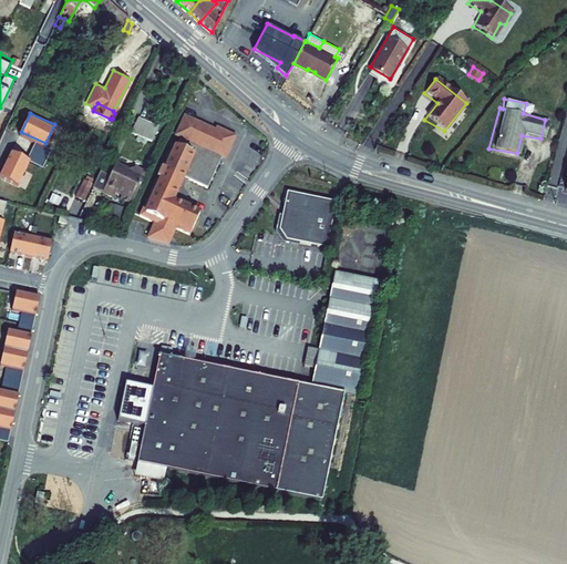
[(140,213),(155,221),(148,235),(168,241),(172,234),(169,233),(173,225),(175,225),(189,233),(199,212),(172,198),(183,174),(184,173),(189,175),(188,177),(207,186),(220,156),(224,156),(225,155),(235,133),(218,125),(217,127),(186,113),(177,132),(181,134),(177,143),(173,141),(140,213)]
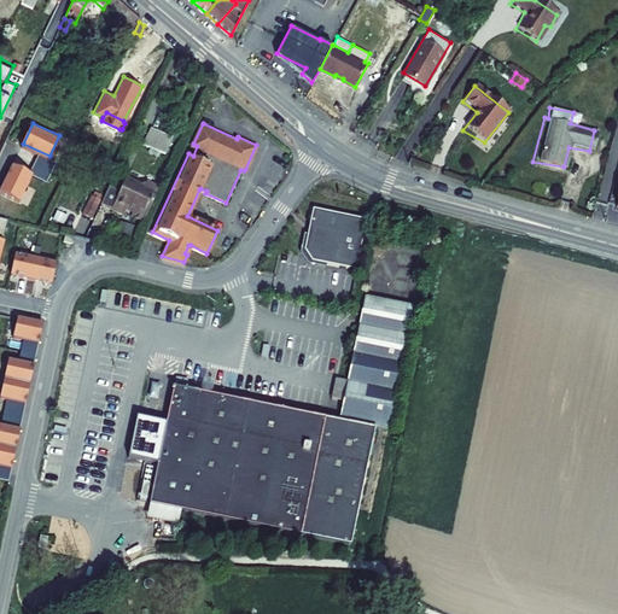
[(161,150),(165,152),(173,135),(151,126),(144,141),(151,145),(161,150)]
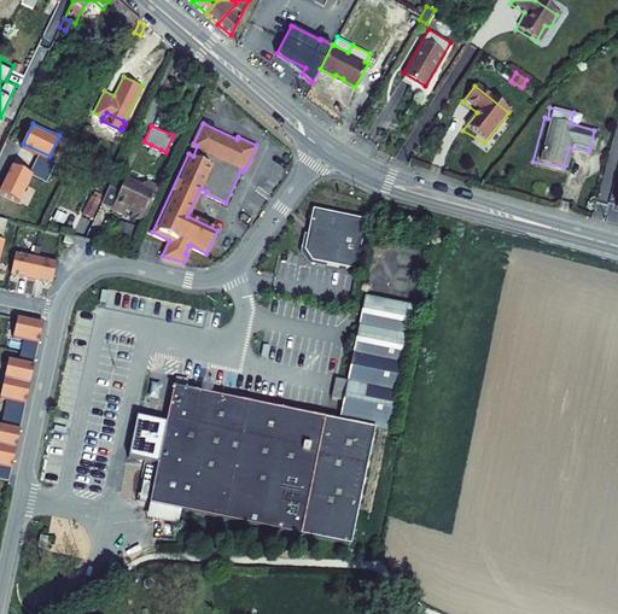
[(151,145),(147,150),(158,156),(161,150),(151,145)]
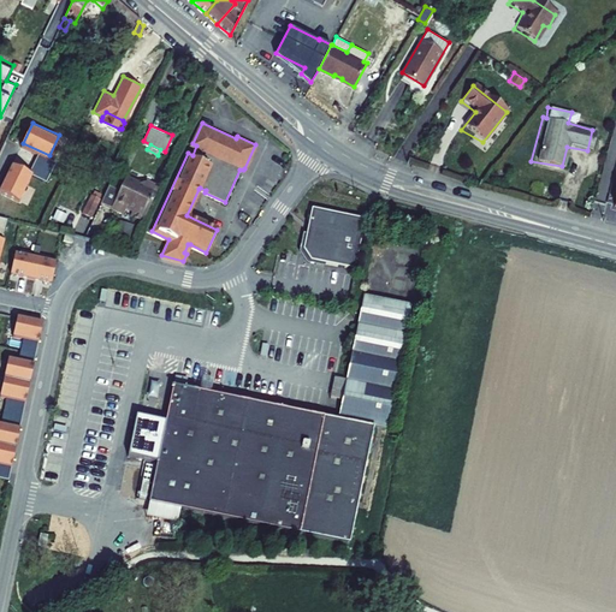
[(33,168),(13,161),(1,188),(21,196),(33,168)]
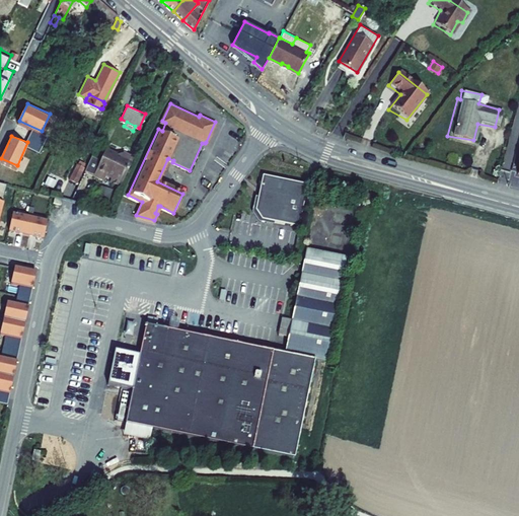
[(124,150),(118,153),(105,148),(100,159),(91,155),(84,169),(103,178),(106,173),(112,176),(110,178),(122,183),(135,155),(124,150)]
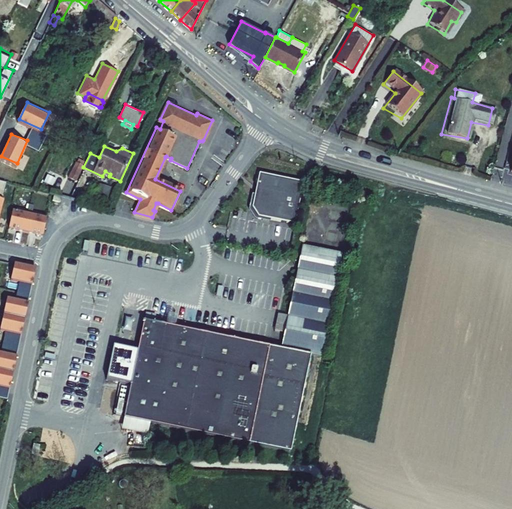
[(68,176),(75,180),(83,163),(77,160),(76,160),(68,176)]
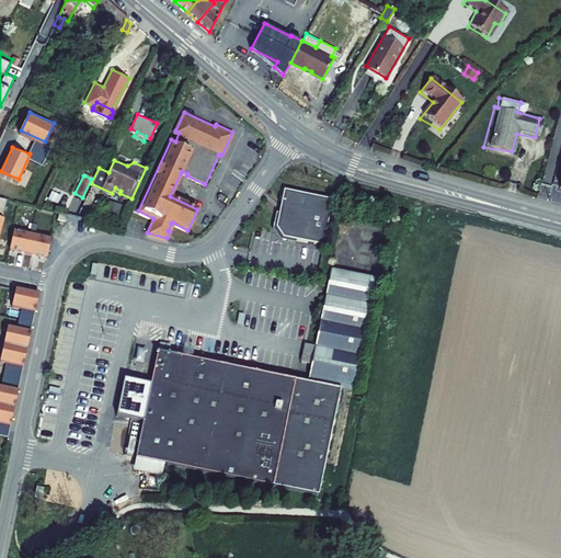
[(333,197),(285,188),(277,225),(283,236),(323,243),(333,197)]
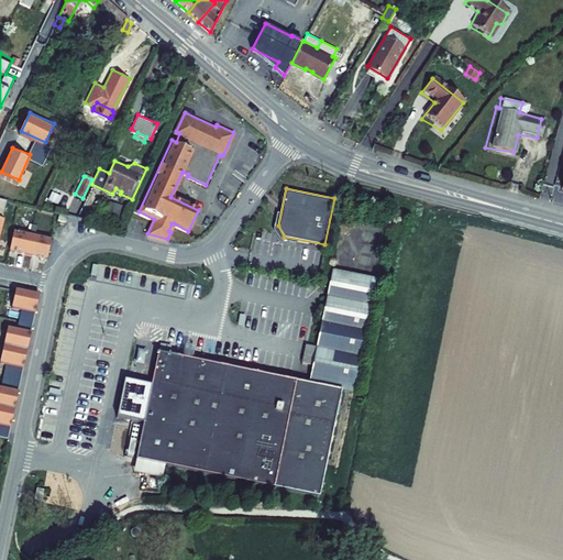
[(109,199),(106,211),(118,216),(122,204),(109,199)]
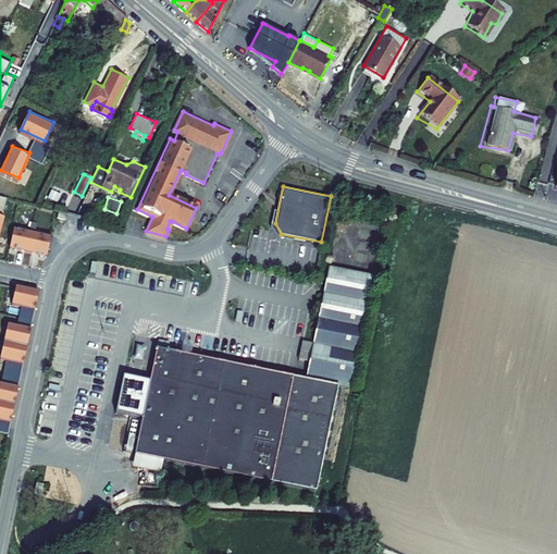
[(52,234),(14,226),(11,245),(48,253),(52,234)]
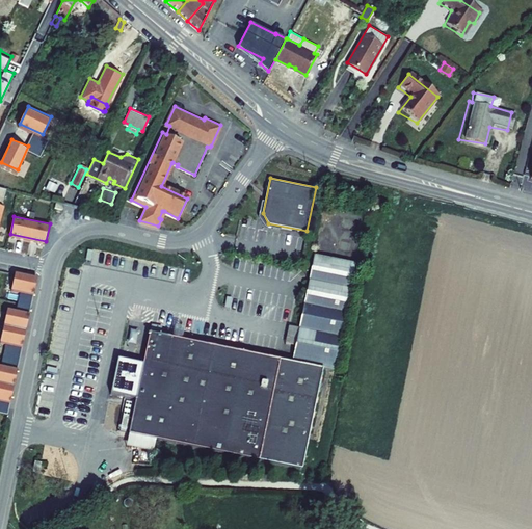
[(314,253),(292,361),(323,367),(334,368),(355,262),(314,253)]
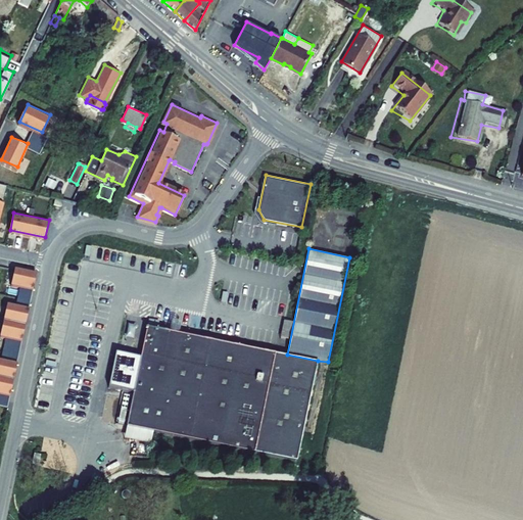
[(39,271),(15,266),(11,282),(19,284),(33,287),(35,287),(39,271)]
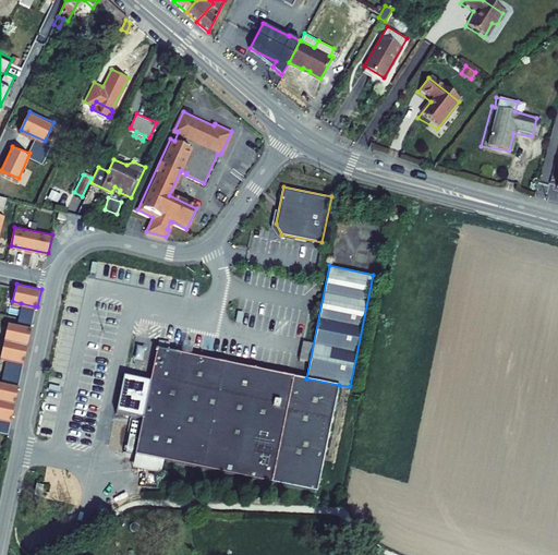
[(35,306),(21,303),(16,323),(32,325),(35,306)]
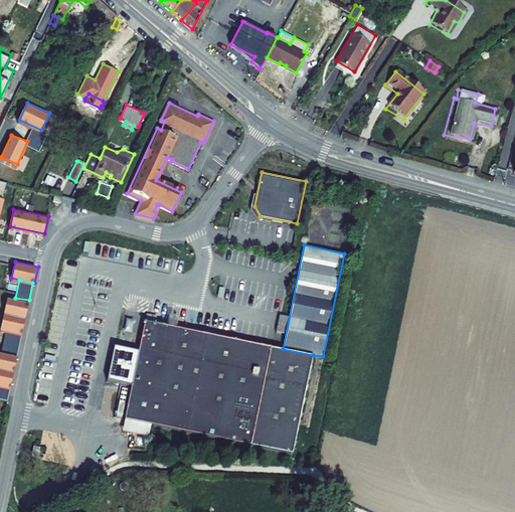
[(21,335),(24,335),(31,301),(29,300),(15,298),(6,296),(0,322),(0,330),(5,332),(21,335)]
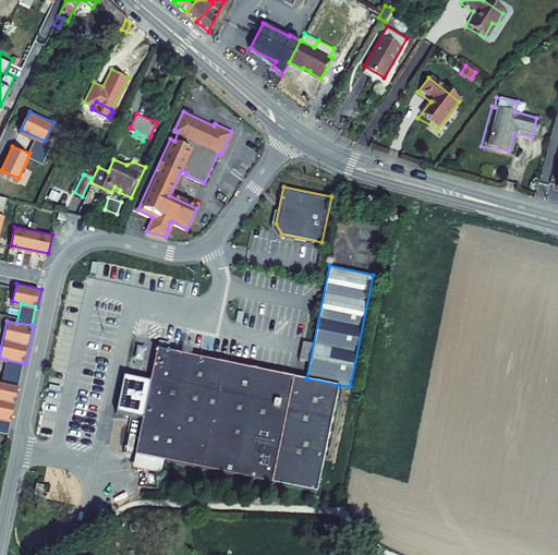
[(135,454),(132,467),(161,473),(164,459),(317,491),(339,385),(306,378),(191,354),(157,347),(150,381),(143,417),(135,454)]
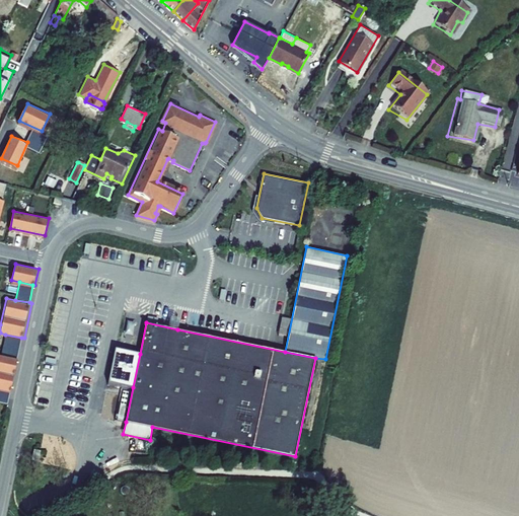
[(21,338),(5,335),(0,352),(17,355),(21,338)]
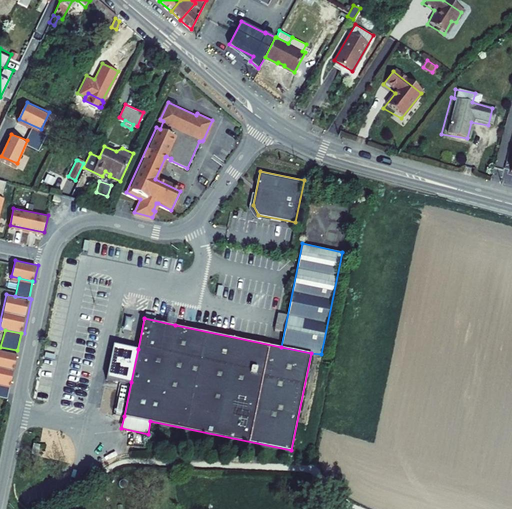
[(131,382),(138,349),(112,344),(106,376),(131,382)]
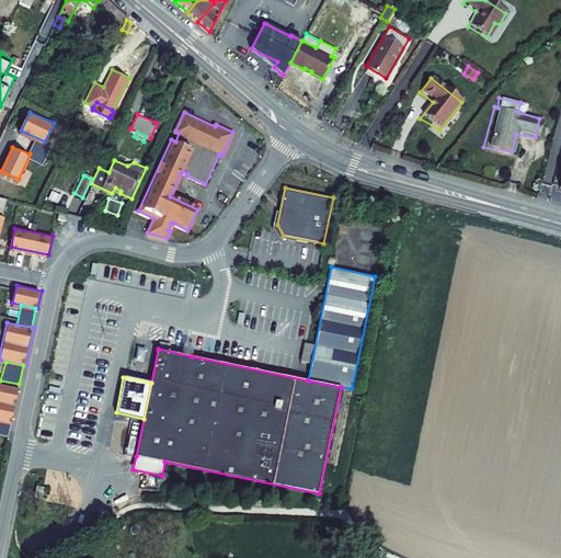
[(0,419),(11,422),(13,422),(21,385),(19,384),(0,380),(0,379),(0,419)]
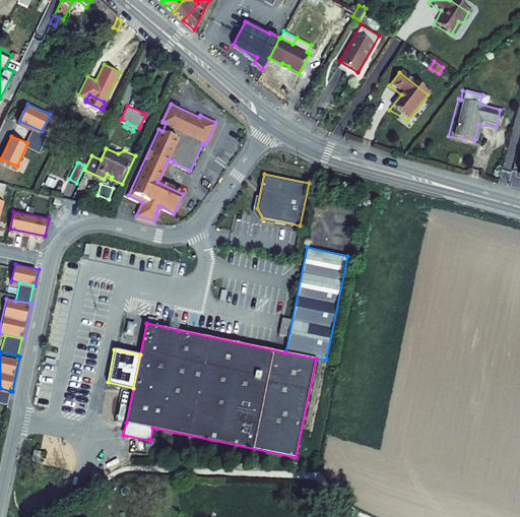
[(10,391),(0,388),(0,401),(8,403),(10,391)]
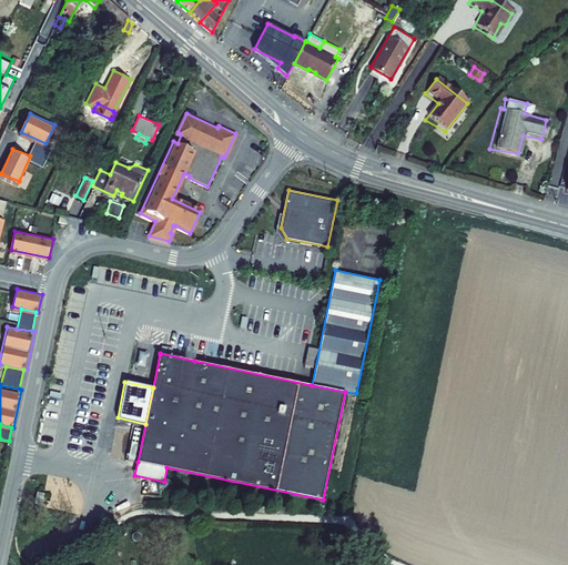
[(37,491),(34,502),(41,503),(43,492),(37,491)]
